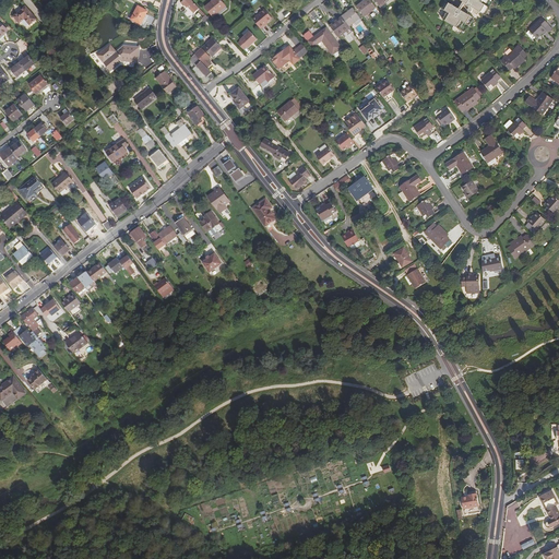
[(195,14),(201,9),(191,0),(187,0),(183,3),(189,9),(189,8),(195,14)]
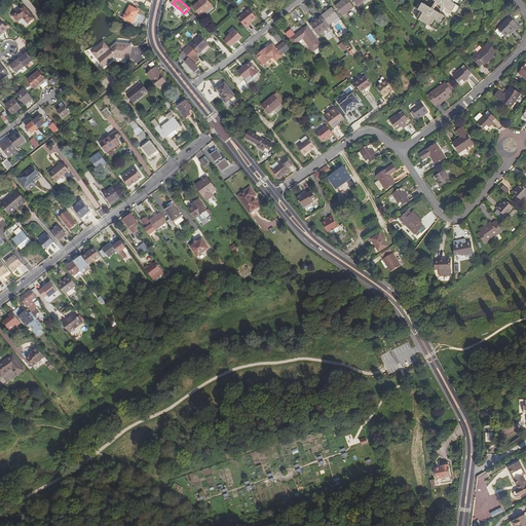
[(201,15),(207,11),(209,13),(216,8),(209,0),(202,0),(194,7),(201,15)]
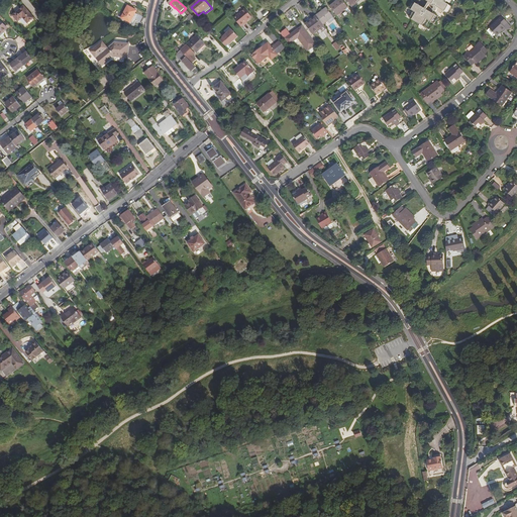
[(342,0),(335,0),(331,4),(337,13),(347,5),(342,0)]
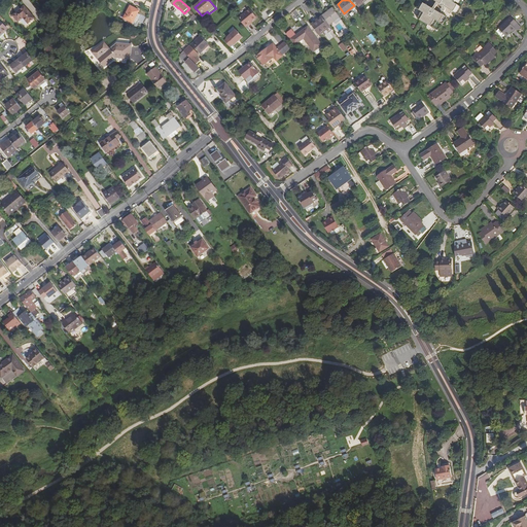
[(426,0),(425,3),(420,1),(416,7),(421,11),(418,18),(427,24),(428,23),(432,25),(432,27),(437,30),(442,25),(441,24),(441,23),(444,24),(448,16),(442,13),(438,11),(442,4),(446,6),(444,9),(442,8),(442,9),(443,10),(445,11),(446,10),(447,11),(447,12),(450,13),(451,13),(452,10),(457,13),(461,6),(462,7),(466,0),(426,0)]
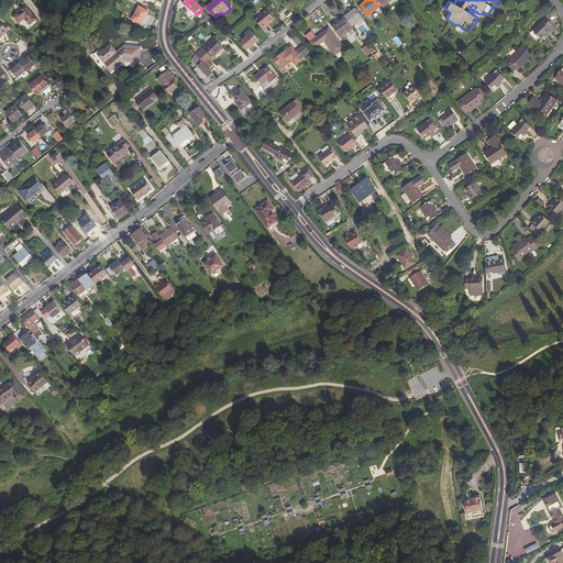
[(366,15),(367,14),(361,4),(359,6),(366,15)]
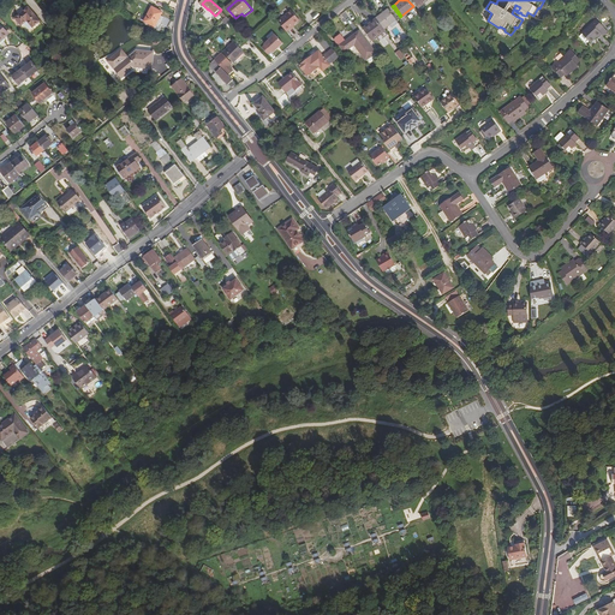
[(34,28),(40,23),(41,22),(29,6),(24,10),(25,11),(21,15),(19,13),(15,18),(21,24),(27,19),(34,28)]
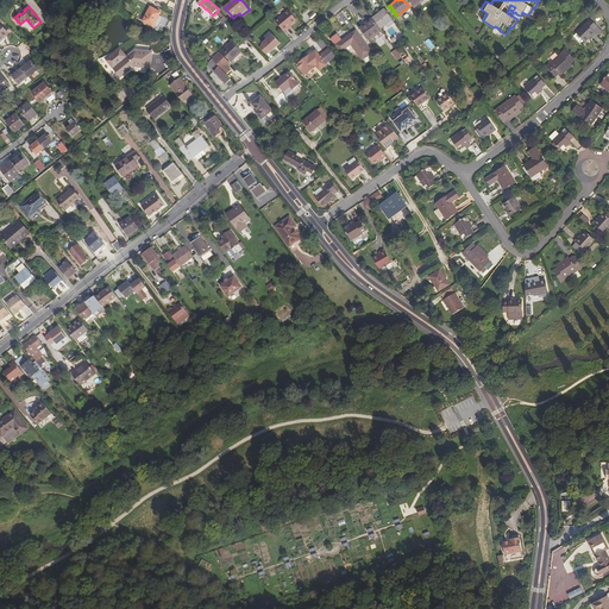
[(161,13),(151,8),(146,18),(143,17),(140,20),(146,24),(145,25),(152,29),(152,30),(155,32),(159,25),(168,29),(171,22),(163,17),(162,18),(159,17),(161,13)]
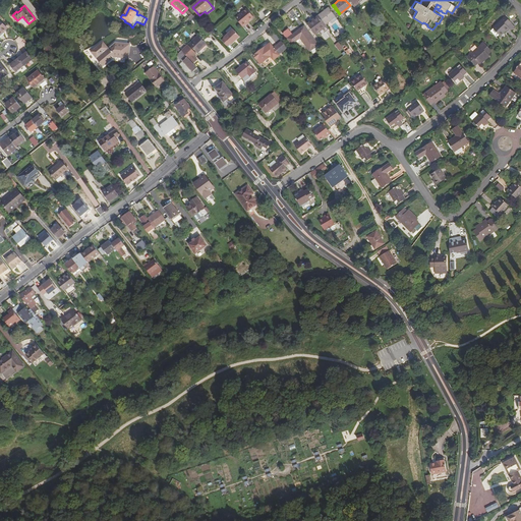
[(325,11),(332,19),(336,16),(330,8),(325,11)]
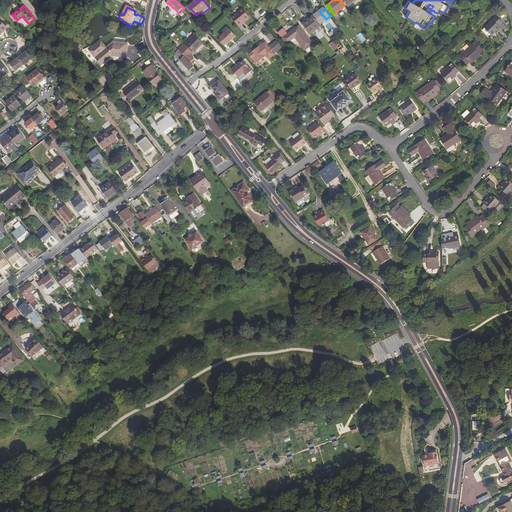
[(241,23),(244,21),(248,17),(242,9),(231,18),(238,27),(242,24),(241,23)]
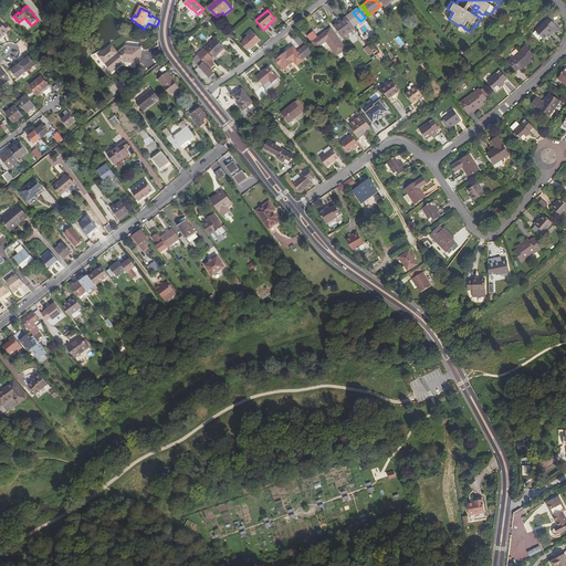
[(354,27),(360,21),(353,12),(346,17),(354,27)]
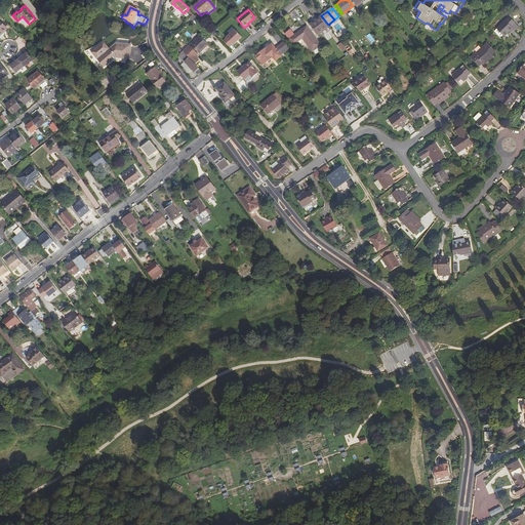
[(314,19),(309,23),(317,34),(328,25),(321,15),(321,14),(315,19),(314,19)]
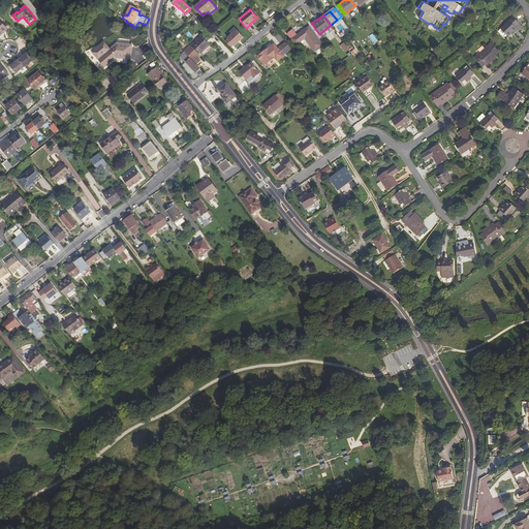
[(521,25),(515,19),(502,30),(502,31),(508,37),(509,38),(515,33),(516,34),(520,31),(518,29),(521,25)]
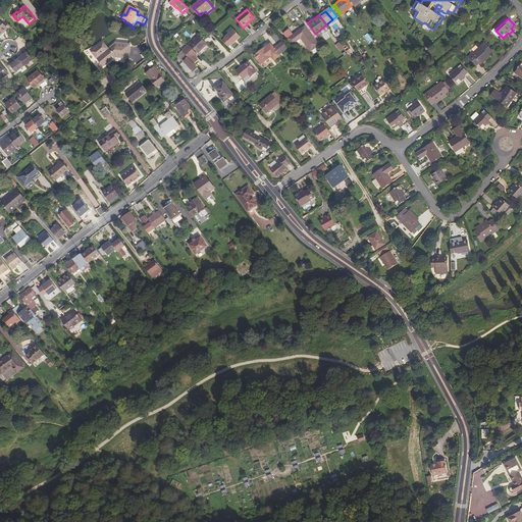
[(294,35),(290,30),(284,34),(293,44),(302,38),(311,51),(319,45),(305,27),(294,35)]
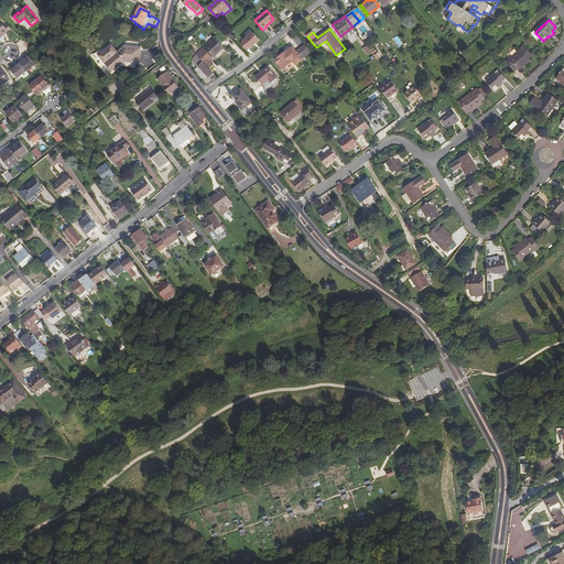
[(242,42),(240,45),(246,51),(249,49),(250,50),(259,40),(252,33),(242,42)]
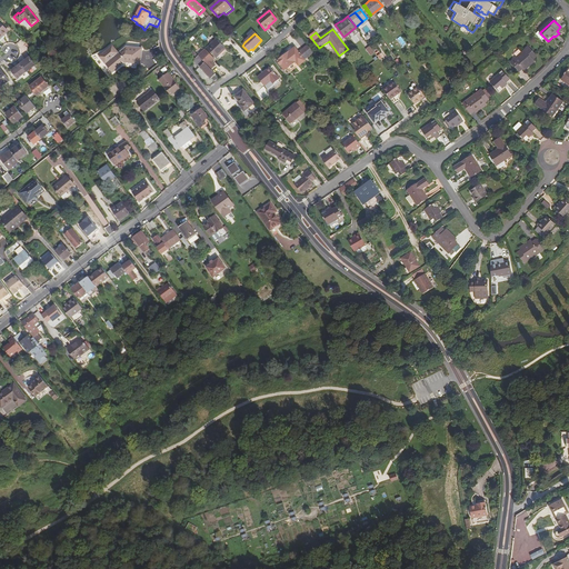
[(547,40),(540,33),(538,36),(545,42),(547,40)]
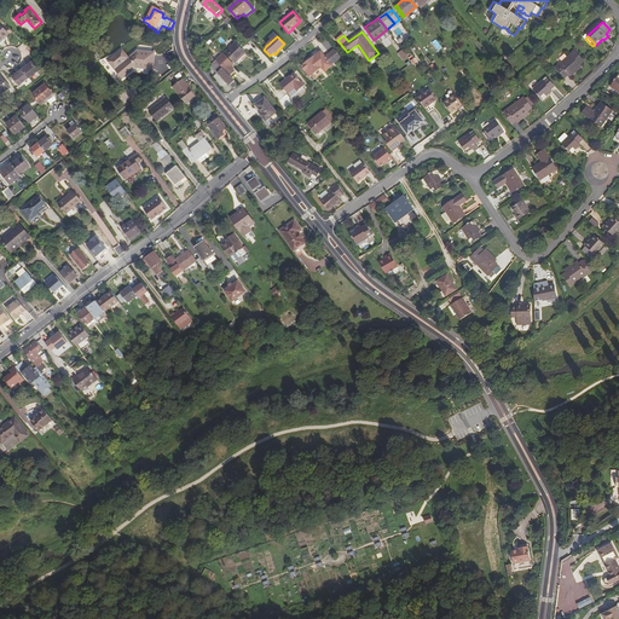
[(433,42),(439,51),(443,47),(437,40),(433,42)]
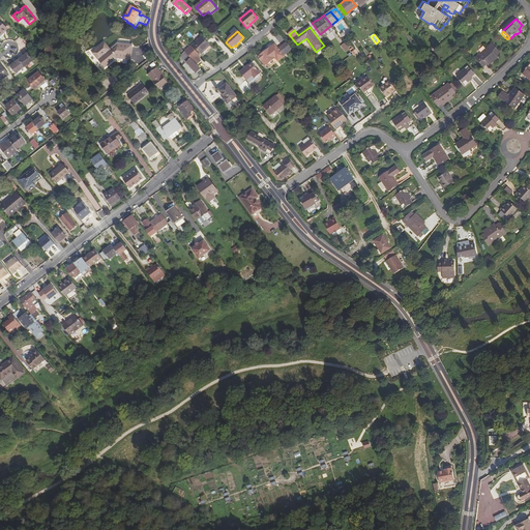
[(203,36),(194,45),(202,53),(211,45),(203,36)]
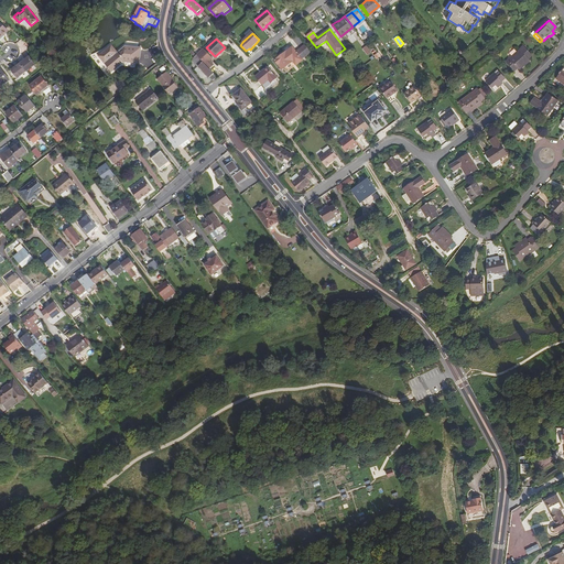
[(104,60),(117,50),(114,44),(100,55),(104,60)]
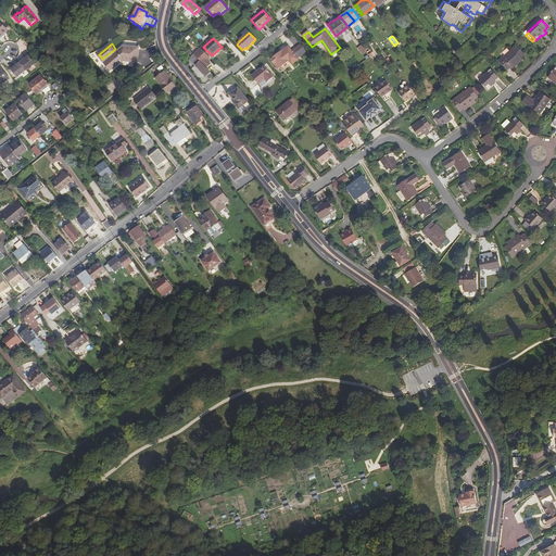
[(130,48),(130,46),(125,45),(125,49),(124,49),(119,53),(117,51),(105,61),(112,71),(124,61),(138,62),(140,49),(130,48)]
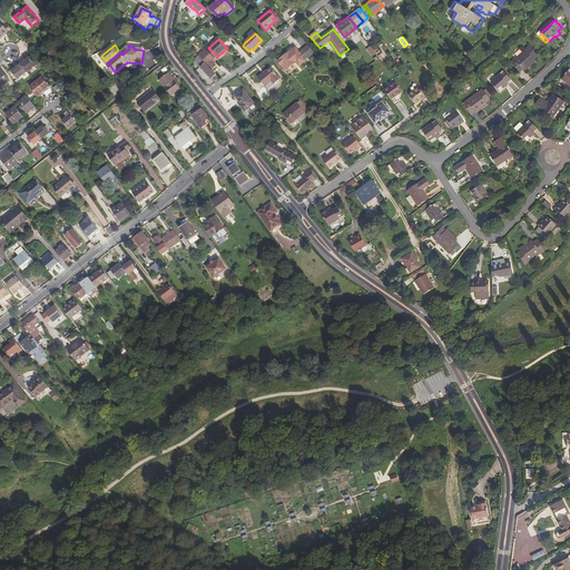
[(291,52),(278,61),(286,70),(313,50),(310,46),(294,57),(291,52)]
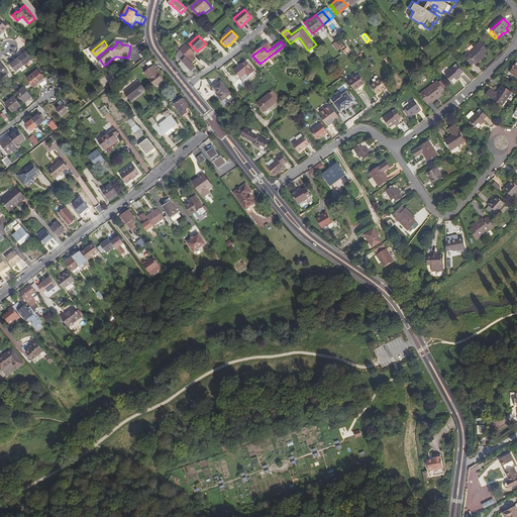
[(332,44),(337,50),(341,48),(336,41),(332,44)]
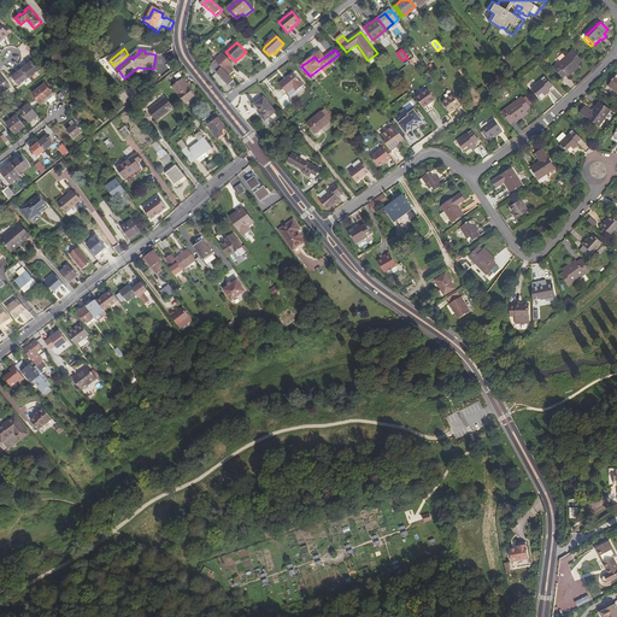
[(569,76),(580,65),(585,63),(575,52),(556,68),(564,80),(569,76)]
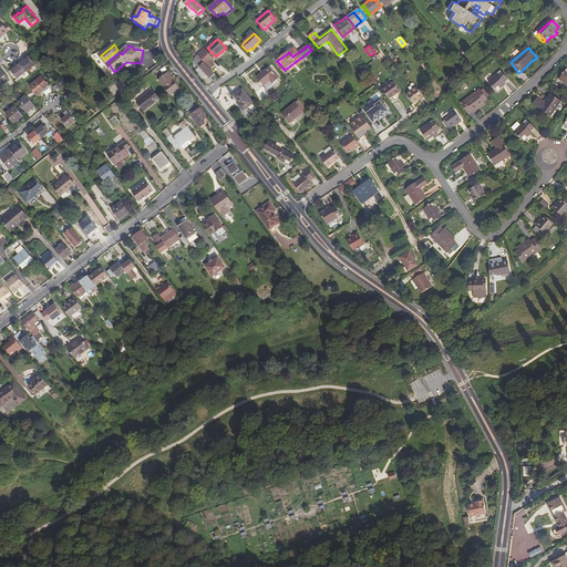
[(107,62),(120,52),(117,50),(104,60),(107,62)]
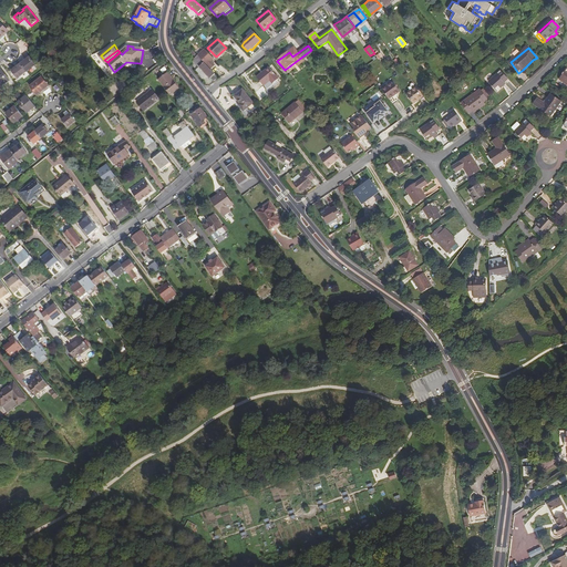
[(22,63),(28,71),(37,64),(31,57),(22,63)]
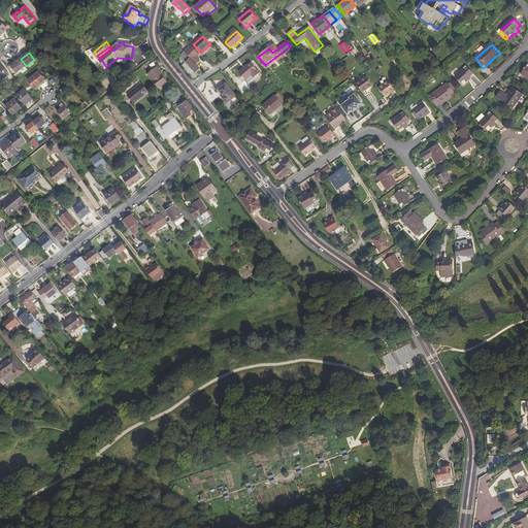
[(201,68),(186,53),(180,58),(186,62),(187,61),(191,65),(198,74),(199,76),(201,76),(205,73),(201,68)]
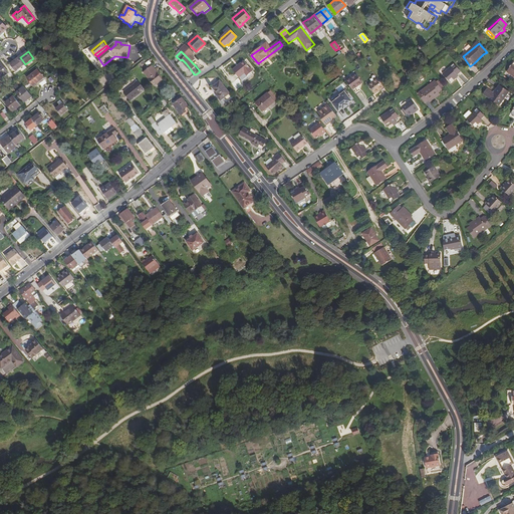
[(485,56),(483,54),(474,63),(475,65),(485,56)]
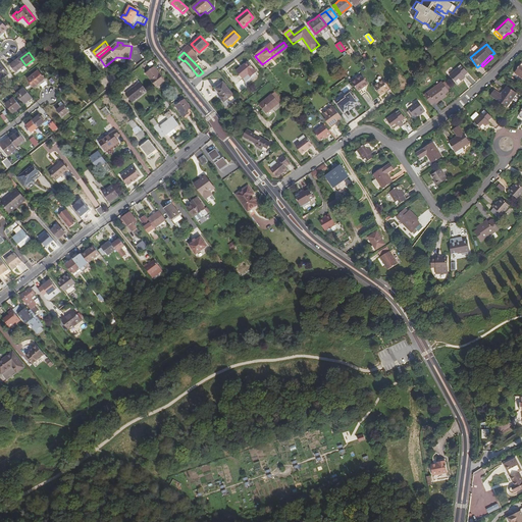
[(25,65),(20,58),(12,64),(17,71),(25,65)]
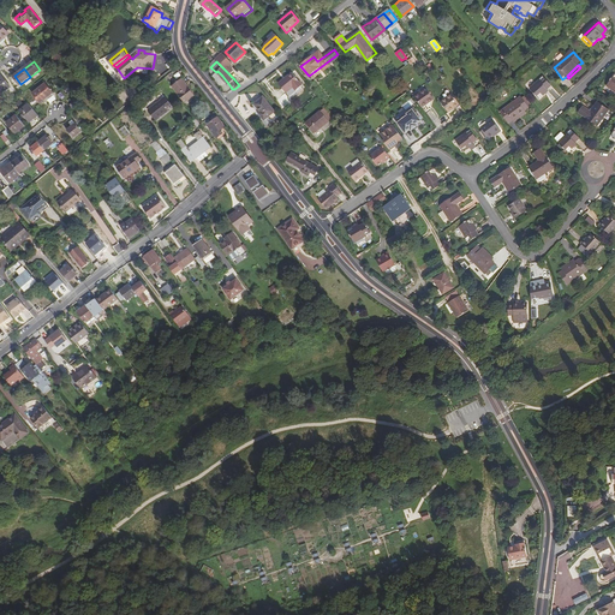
[(218,71),(216,72),(213,76),(225,88),(228,84),(231,87),(222,76),(218,71)]
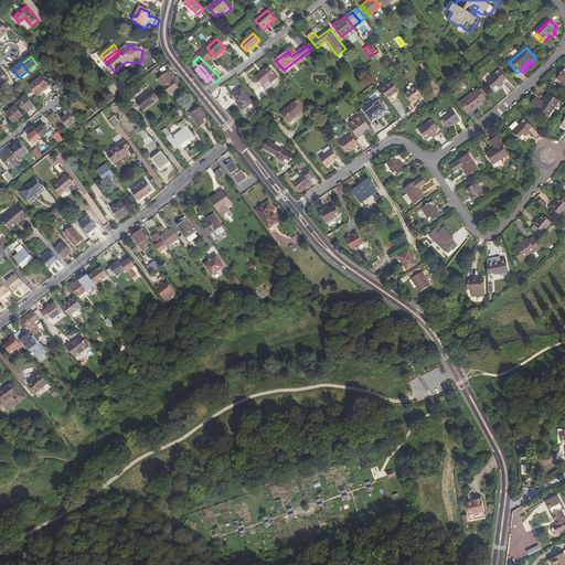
[(260,73),(256,76),(263,84),(269,80),(272,83),(278,77),(268,66),(264,70),(265,71),(260,73)]
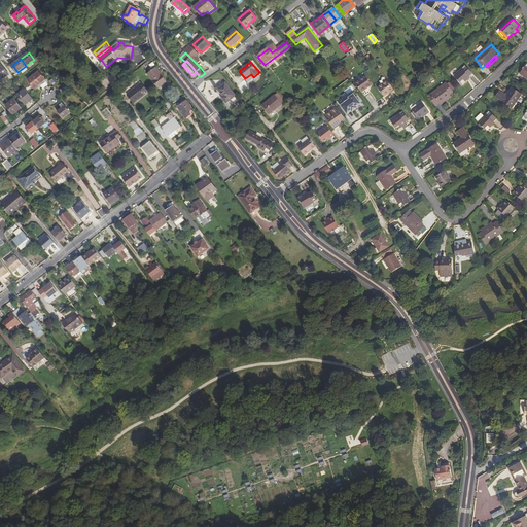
[(0,66),(0,79),(1,81),(9,74),(2,65),(0,66)]
